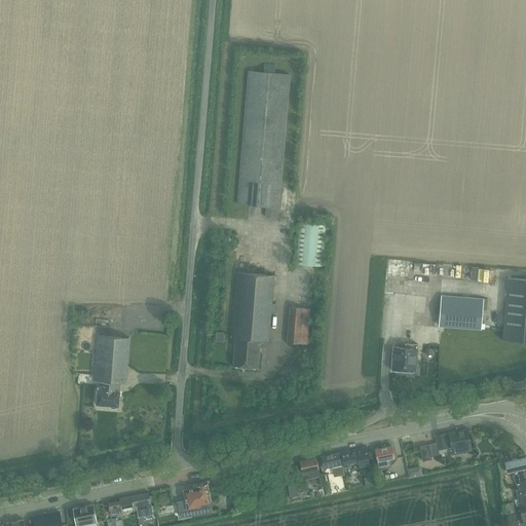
[(265,217),(278,218),(290,75),(248,72),(237,204),(266,207),(265,217)]
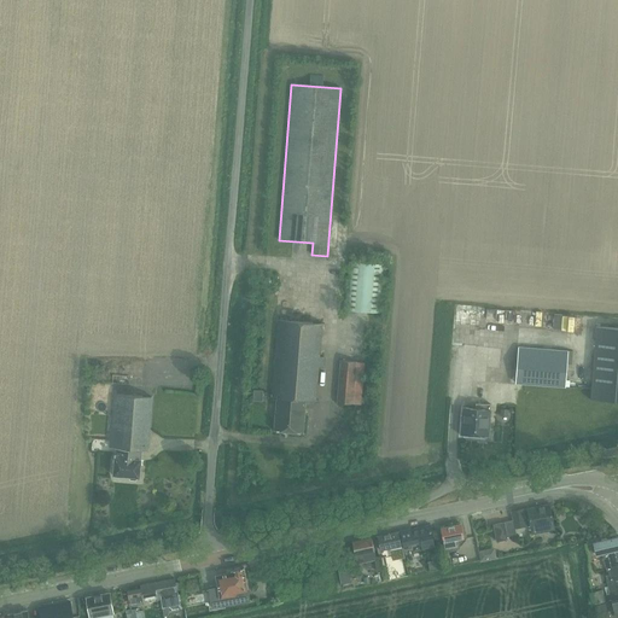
[(322,325),(278,321),(270,398),(277,398),(274,431),(303,433),(305,401),(315,402),(319,367),(324,367),(325,357),(320,357),(322,325)]
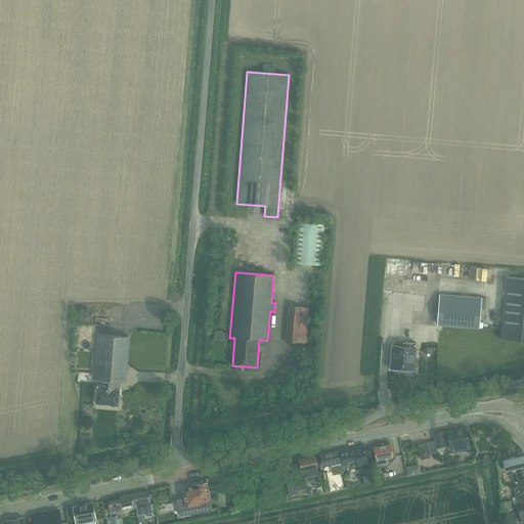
[(501,338),(523,339),(523,276),(505,275),(501,338)]
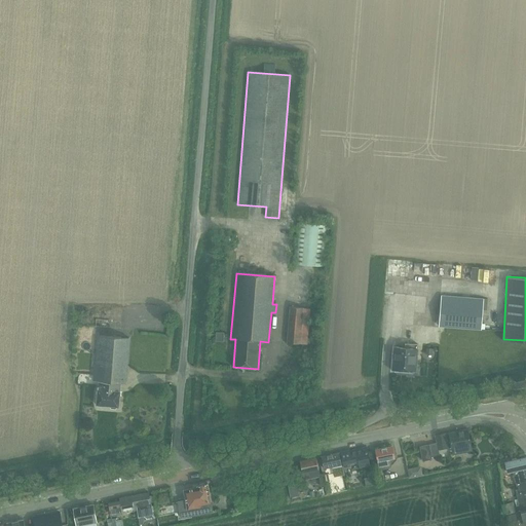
[(481,330),(482,310),(482,309),(486,310),(488,299),(483,299),(441,296),(439,327),(481,330)]
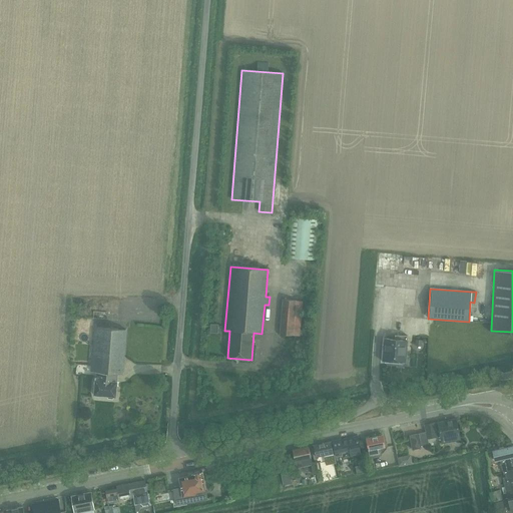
[(280,335),(292,336),(300,336),(303,302),(295,301),(283,300),(280,335)]
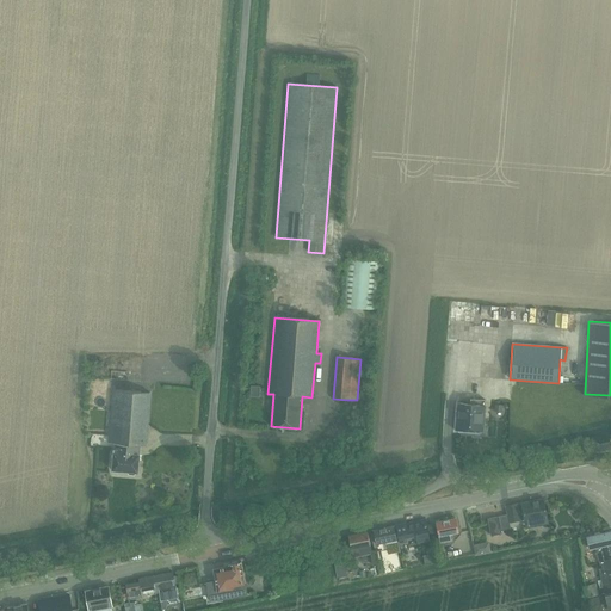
[(115,443),(112,470),(128,471),(129,474),(135,474),(137,471),(140,445),(146,445),(150,393),(113,389),(109,442),(115,443)]
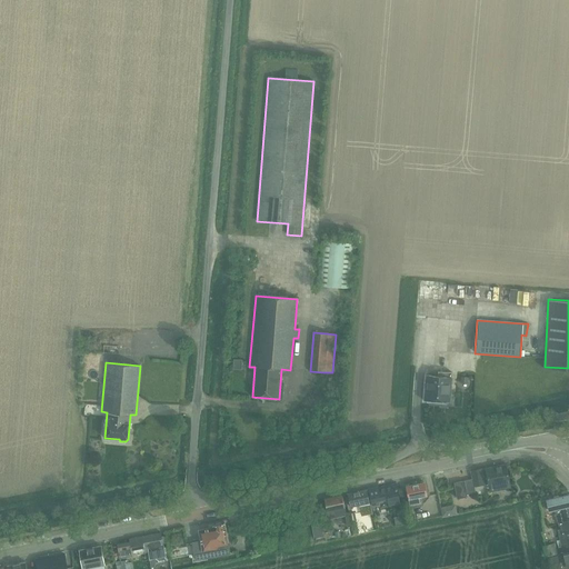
[(437,377),(426,376),(423,400),(449,402),(451,378),(451,372),(438,371),(437,377)]
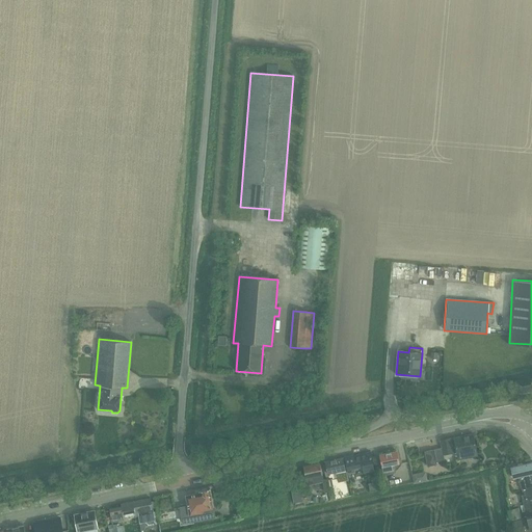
[(521,394),(522,394),(531,391),(531,384),(520,388),(521,394)]
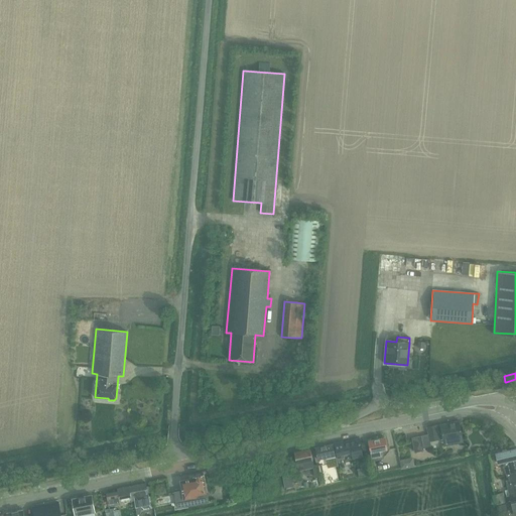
[(411,438),(414,453),(424,450),(423,448),(430,446),(429,441),(442,439),(443,446),(463,442),(459,421),(427,427),(428,434),(411,438)]
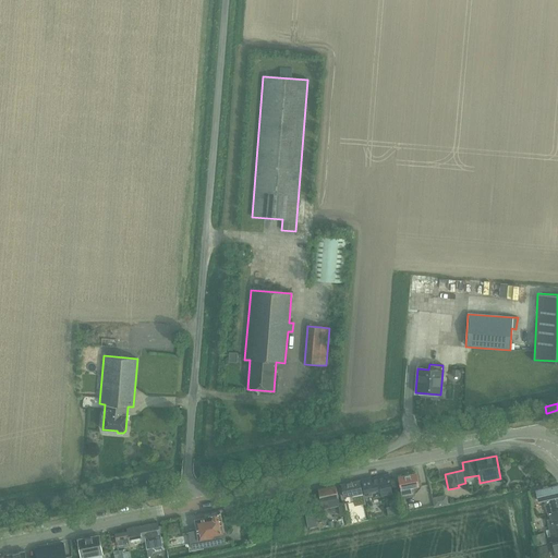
[(401,490),(402,497),(415,494),(413,487),(419,486),(415,474),(398,477),(401,490)]
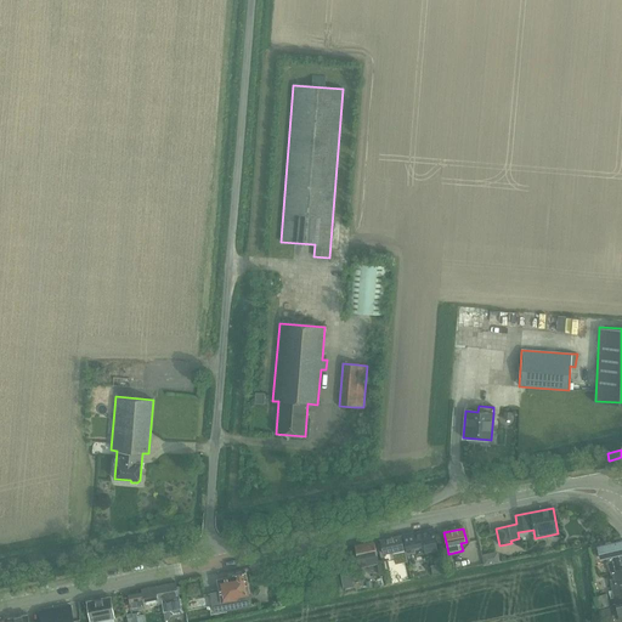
[(406,553),(414,550),(414,557),(436,552),(431,530),(402,536),(406,553)]
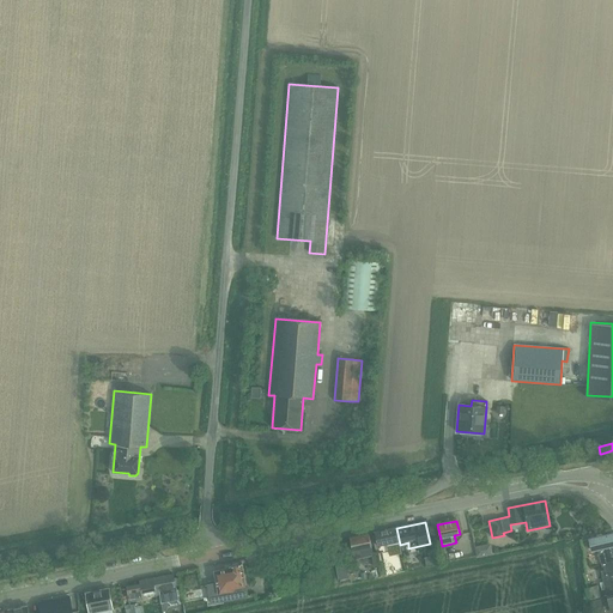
[(400,550),(395,529),(395,528),(375,532),(375,535),(372,536),(374,544),(377,542),(377,546),(388,544),(390,552),(400,550)]
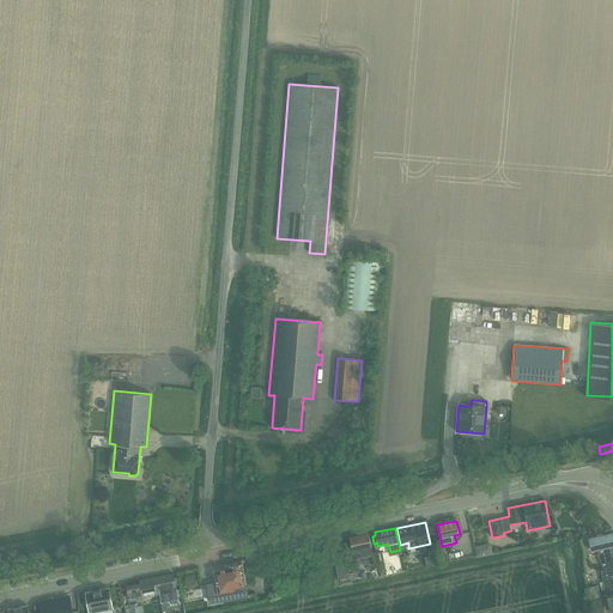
[(604,566),(605,570),(601,571),(607,598),(612,595),(612,532),(588,538),(592,552),(598,551),(600,564),(601,568),(604,566)]
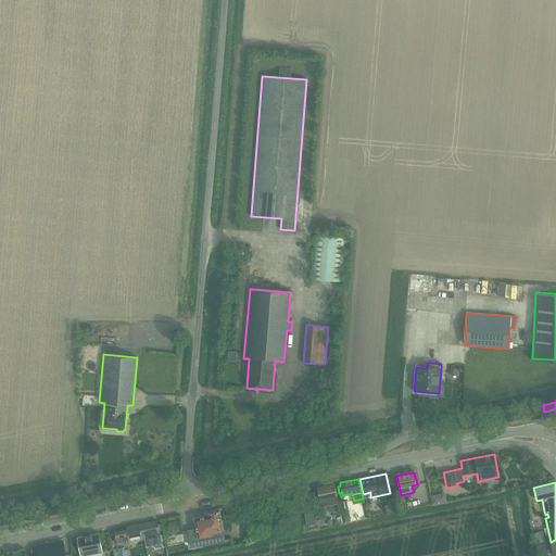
[(317,488),(321,507),(323,513),(339,508),(338,504),(333,484),(317,488)]
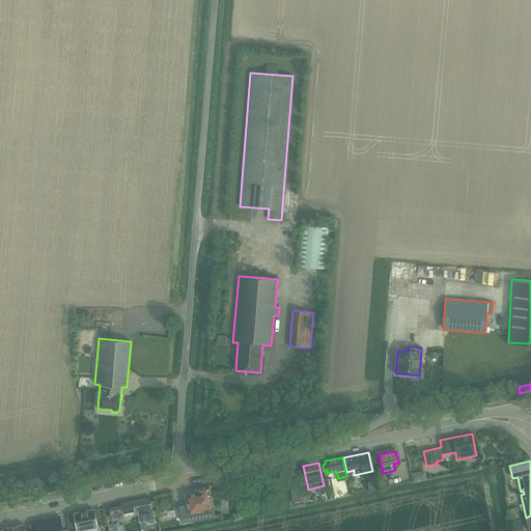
[(418,473),(411,474),(413,482),(419,481),(418,473)]
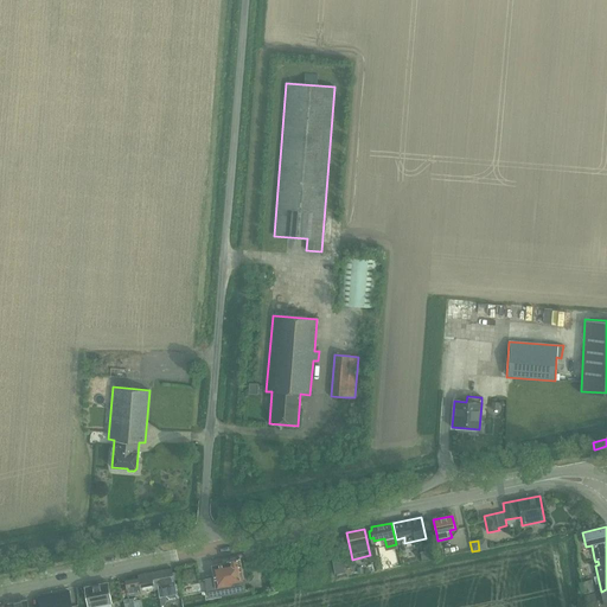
[(330,549),(332,562),(334,570),(343,569),(342,561),(338,548),(330,549)]
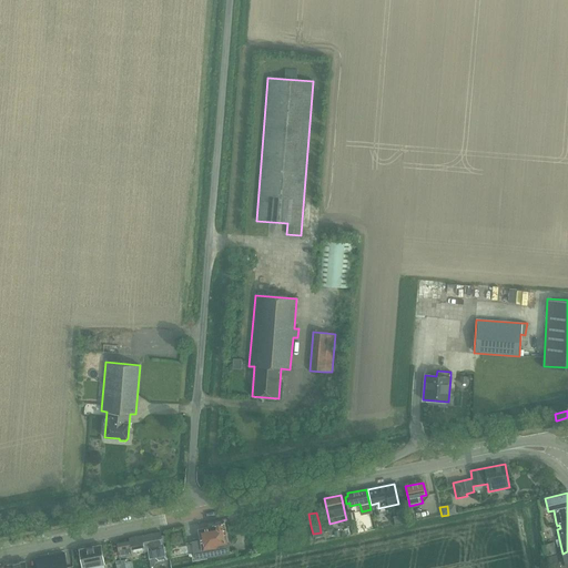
[(402,515),(393,517),(395,526),(404,524),(402,515)]
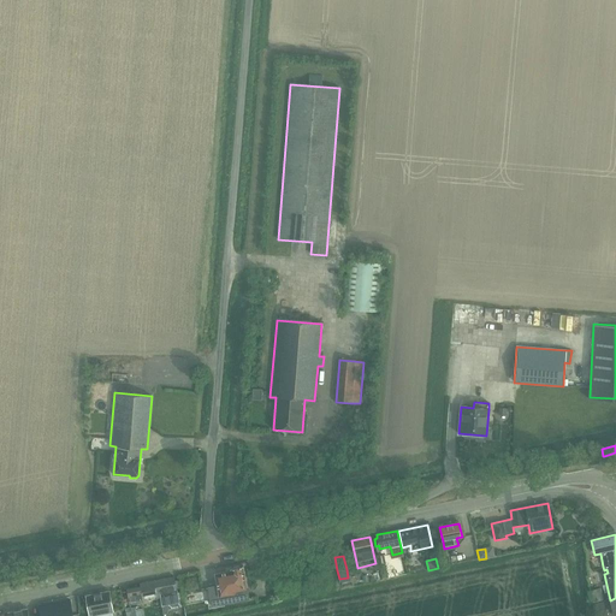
[(249,600),(247,590),(243,567),(242,567),(240,566),(235,567),(234,568),(231,569),(231,572),(215,574),(217,586),(208,587),(212,605),(221,604),(220,597),(231,596),(232,603),(249,600)]
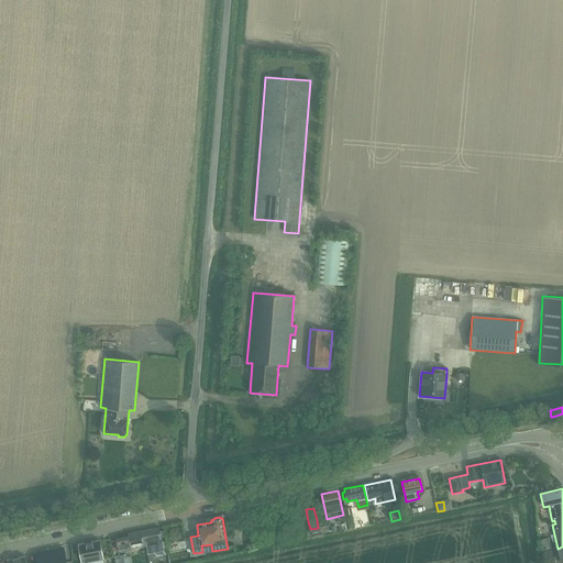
[(143,530),(145,543),(147,553),(164,550),(162,538),(164,538),(163,531),(159,532),(158,527),(143,530)]
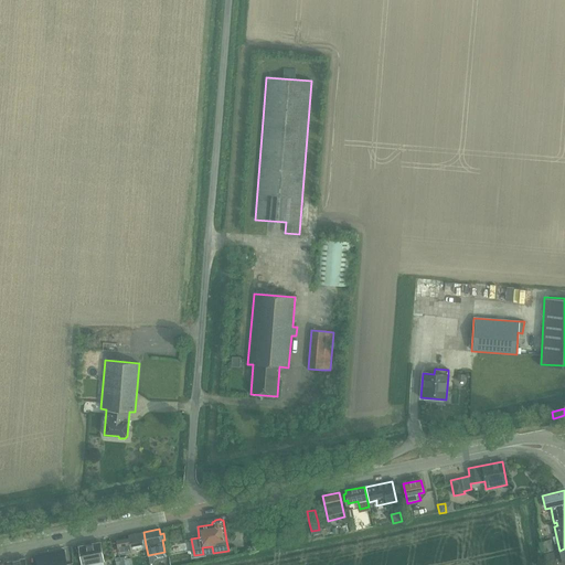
[(131,547),(146,545),(144,532),(128,535),(128,539),(116,541),(119,555),(131,553),(131,547)]
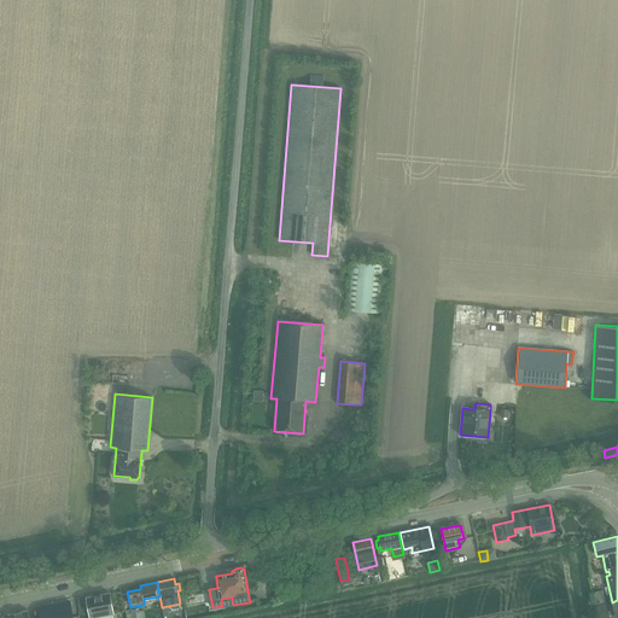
[(593,605),(606,601),(602,590),(589,594),(593,605)]
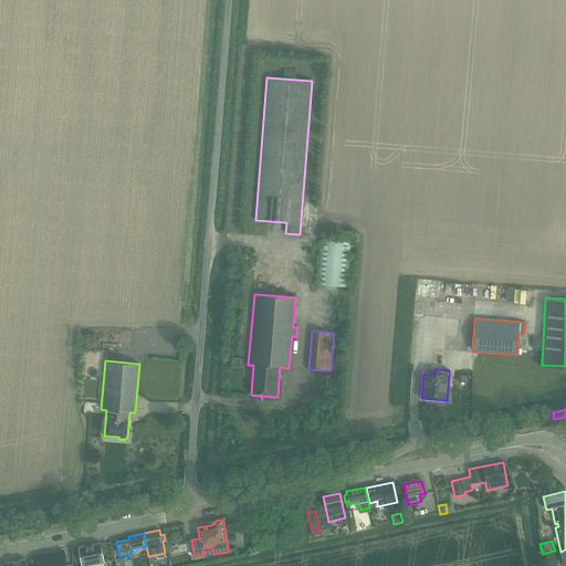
[(79,547),(82,565),(103,565),(103,562),(104,562),(100,543),(79,547)]
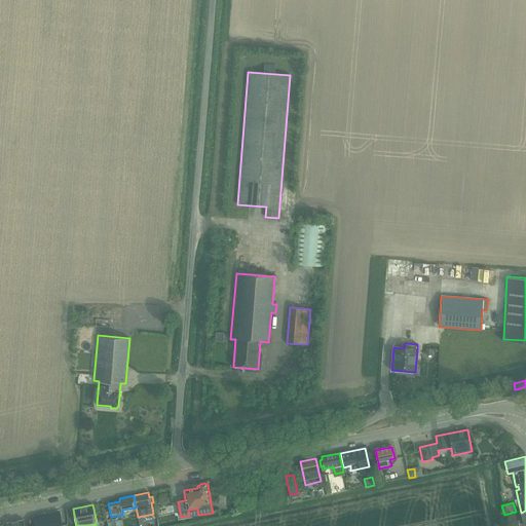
[(62,525),(59,512),(44,515),(45,517),(42,517),(34,519),(35,525),(62,525)]
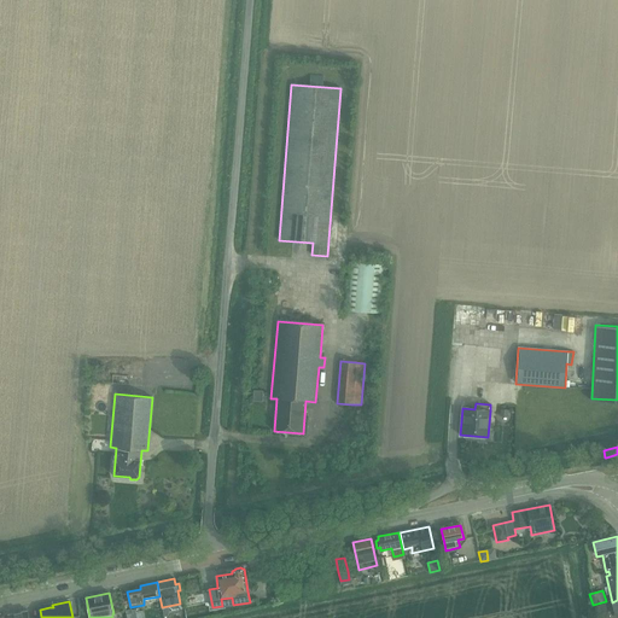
[(610,617),(606,604),(595,606),(598,617),(610,617)]
